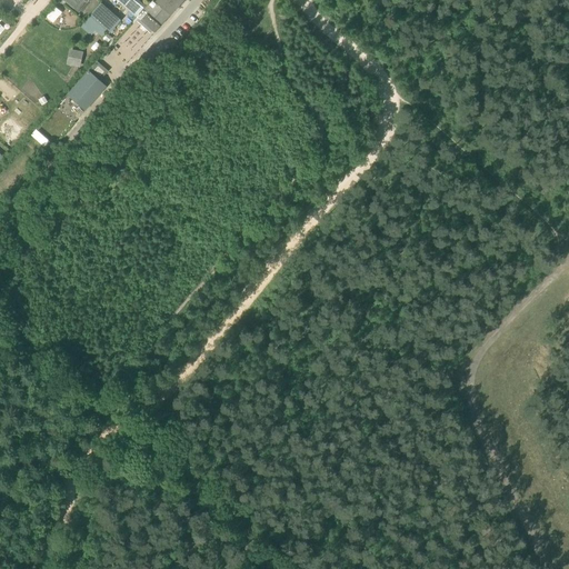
[(79,12),(88,0),(63,0),(79,12)]
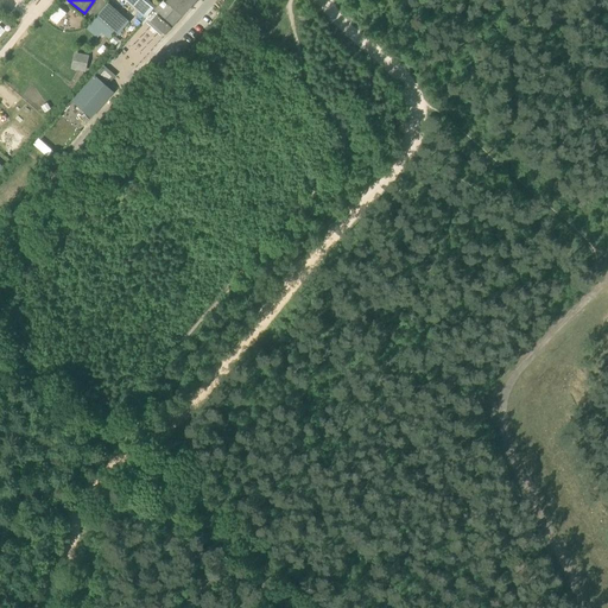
[(147,18),(154,10),(154,8),(144,0),(125,0),(146,18),(147,17),(147,18)]
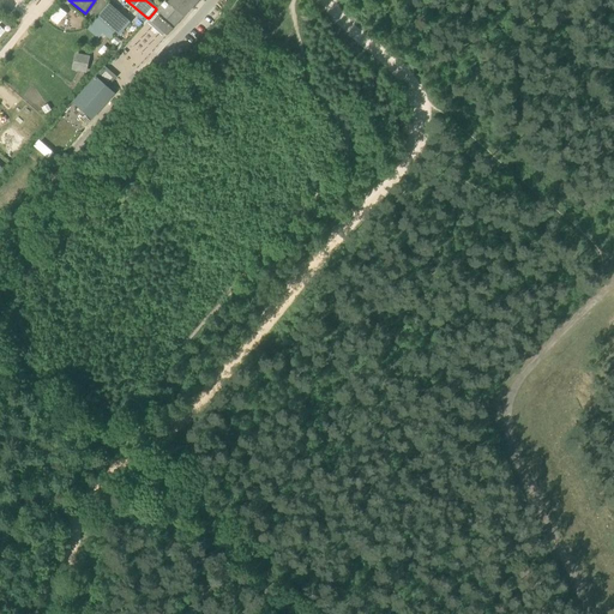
[(168,35),(198,0),(170,0),(169,1),(167,0),(163,0),(156,8),(156,10),(149,18),(168,35)]
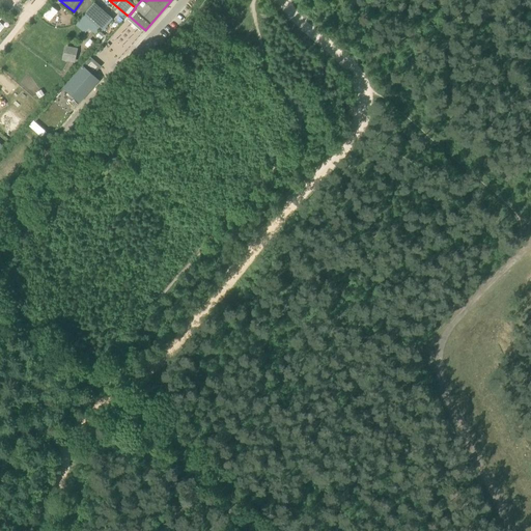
[(113,19),(110,17),(94,3),(83,16),(102,31),(113,19)]
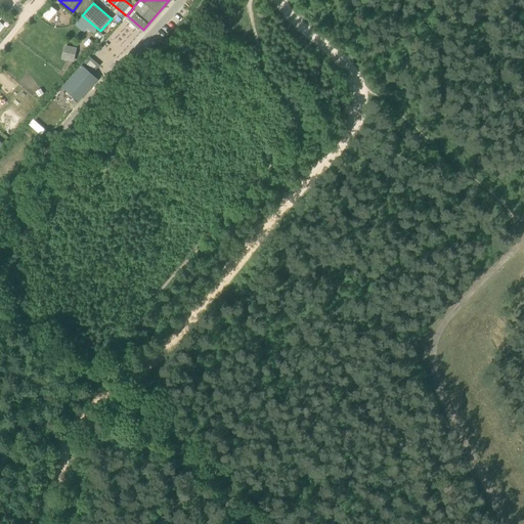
[(50,4),(41,13),(49,20),(57,11),(50,4)]
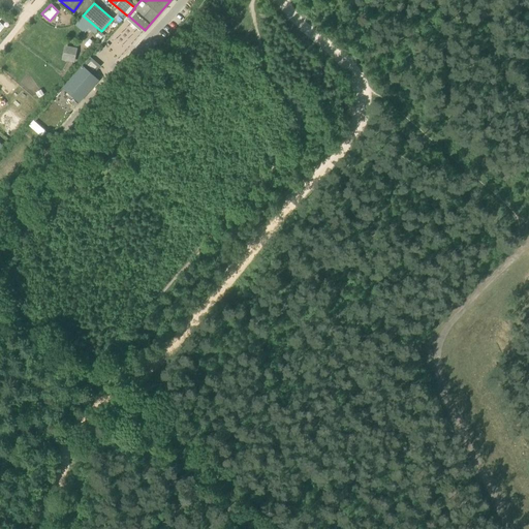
[(120,24),(125,18),(116,10),(111,16),(120,24)]
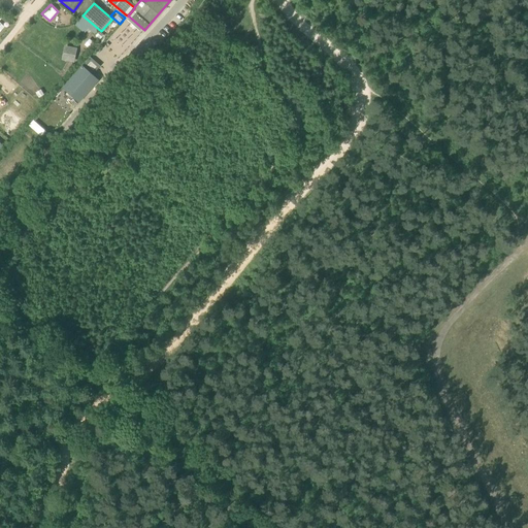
[(100,32),(96,36),(100,40),(104,36),(100,32)]
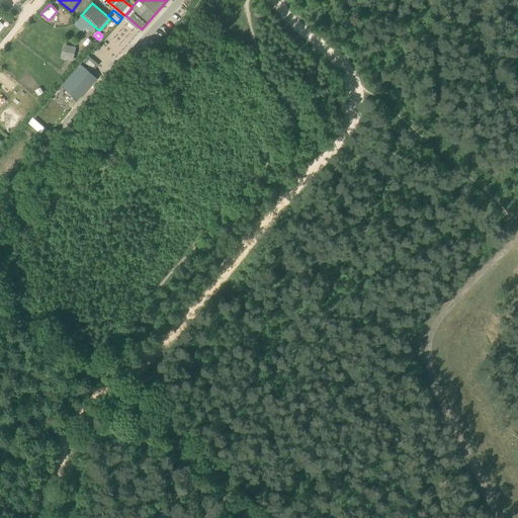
[(72,60),(75,46),(63,44),(60,58),(72,60)]
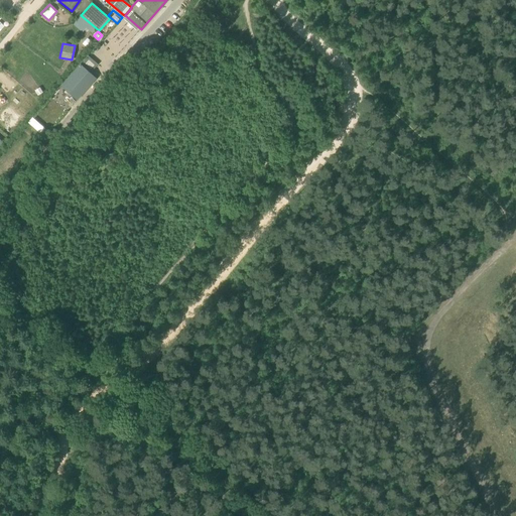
[(91,74),(99,65),(89,55),(61,85),(78,100),(97,79),(91,74)]
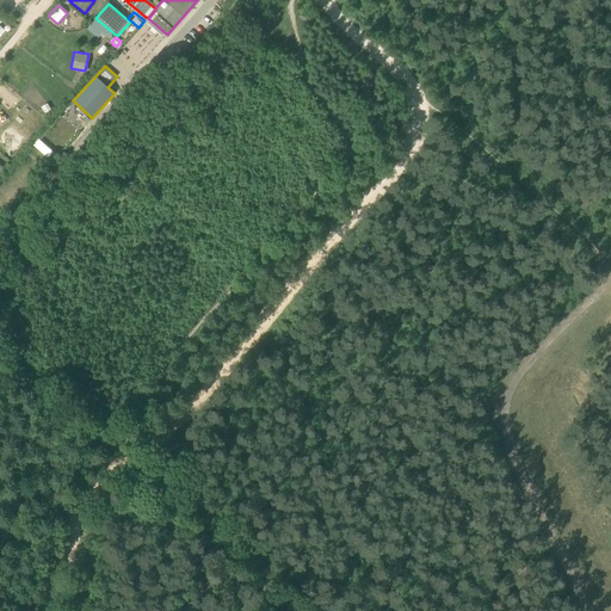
[(8,135),(0,144),(0,148),(4,152),(0,155),(0,156),(7,164),(23,147),(8,135)]
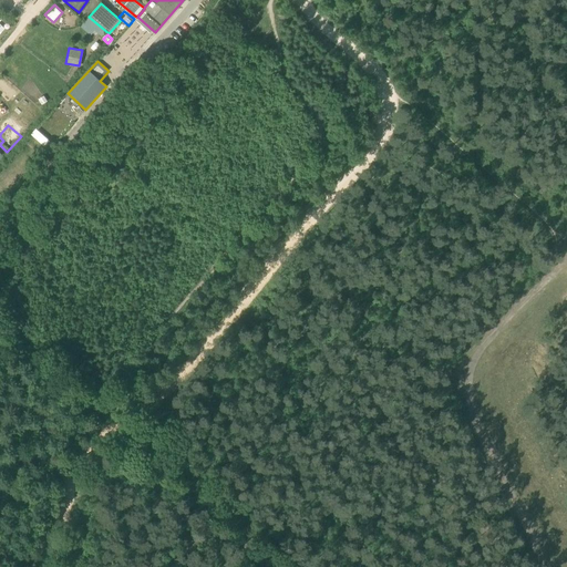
[(35,127),(31,134),(44,146),(50,140),(35,127)]
